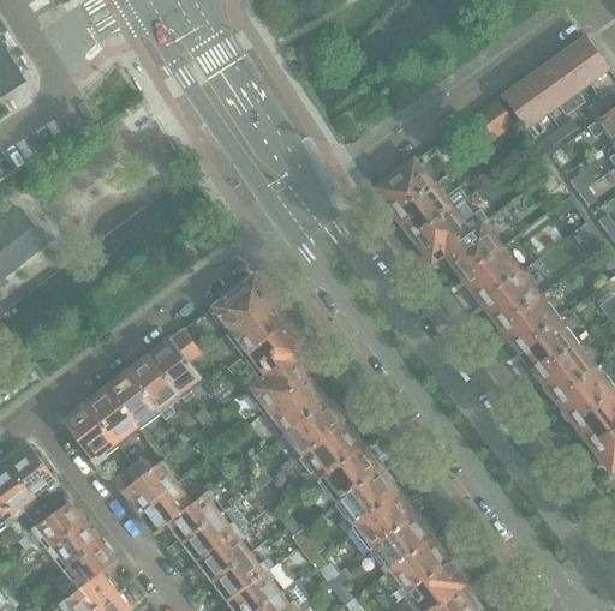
[(589,81),(609,66),(586,35),(566,49),(589,81)]
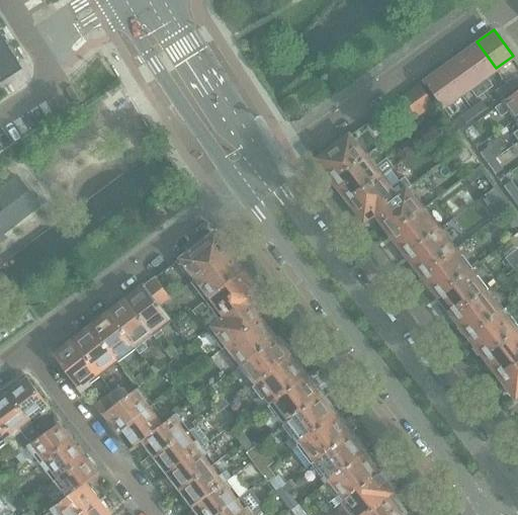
[(486,76),(496,68),(477,41),(459,55),(485,89),(492,84),(486,76)]
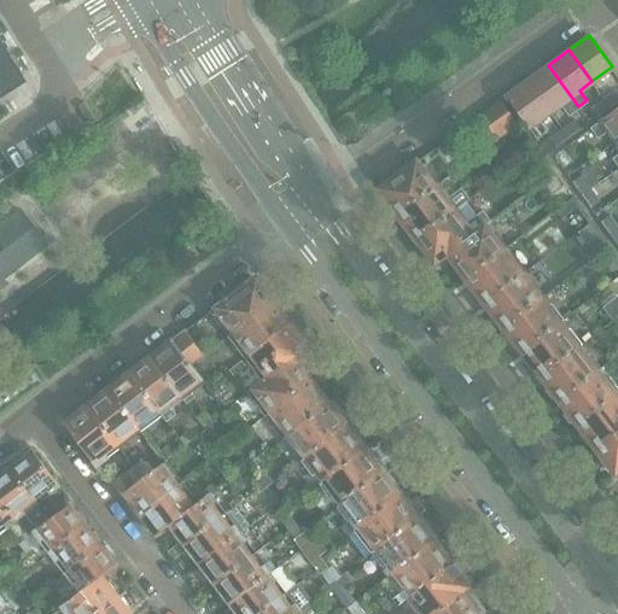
[(569,113),(578,106),(548,65),(528,80),(551,111),(561,104),(569,113)]
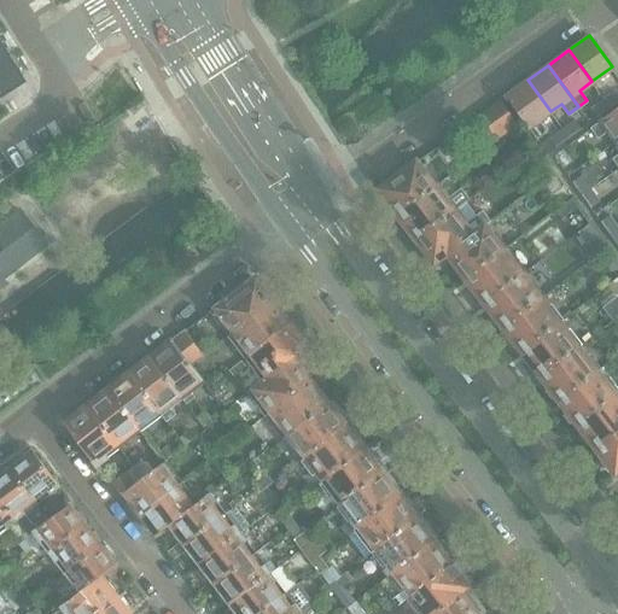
[(538,120),(551,111),(528,80),(507,94),(537,136),(546,129),(538,120)]
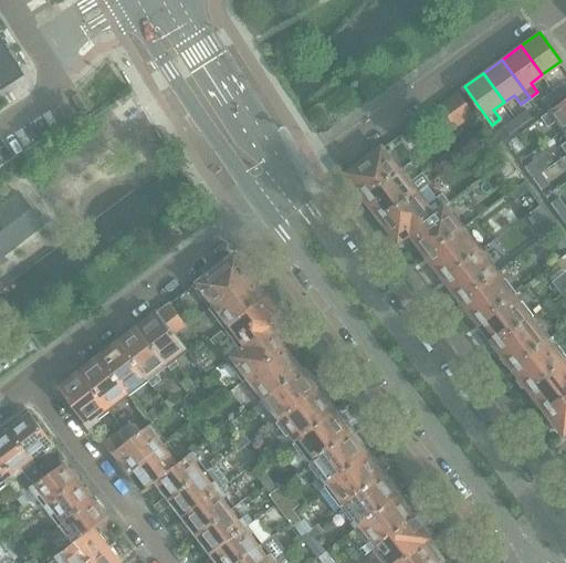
[(546,105),(565,91),(565,85),(563,81),(554,87),(552,90),(541,96),(546,105)]
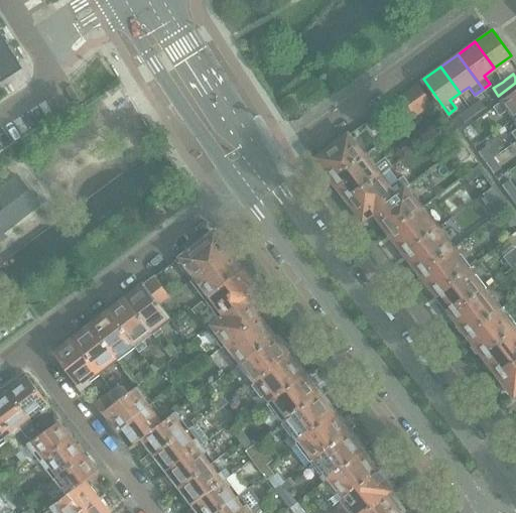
[(421,108),(431,101),(418,82),(407,90),(421,108)]
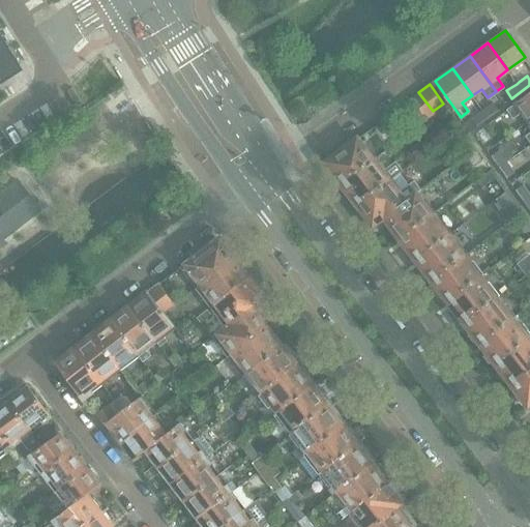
[(527,117),(529,115),(529,90),(507,108),(513,116),(522,110),(527,117)]
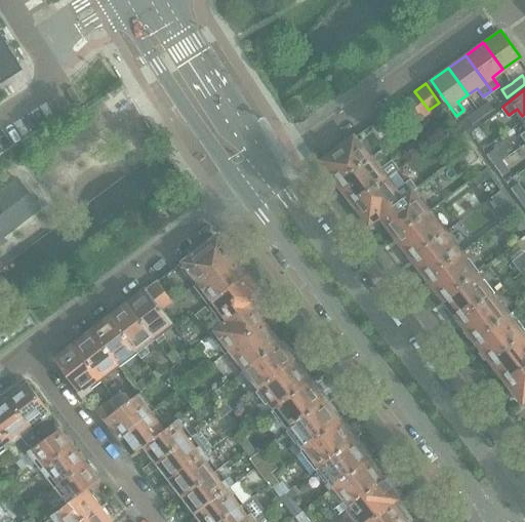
[(418,117),(429,110),(414,91),(405,98),(418,117)]
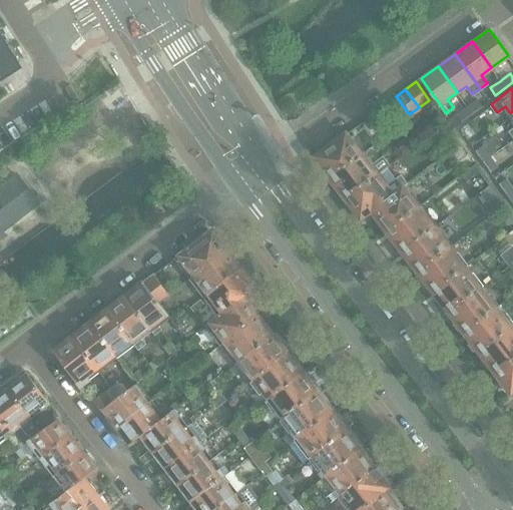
[(399,121),(409,114),(396,96),(386,103),(399,121)]
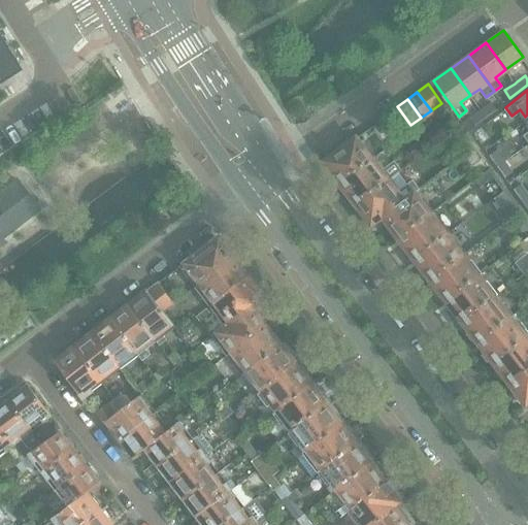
[(475,123),(496,108),(490,100),(469,116),(475,123)]
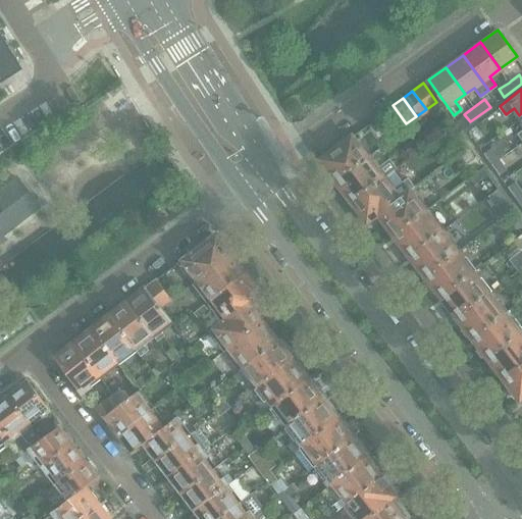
[(476,124),(468,130),(475,140),(483,135),(476,124)]
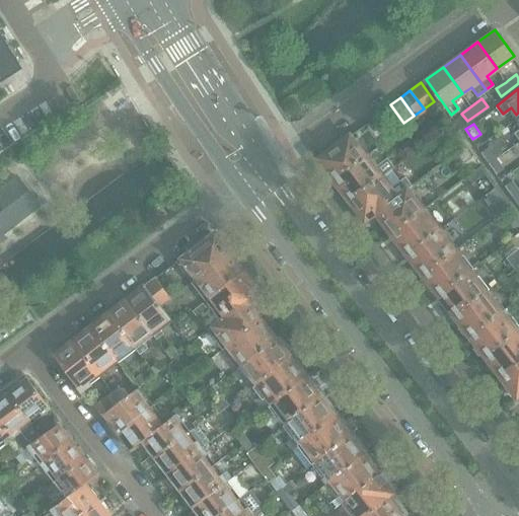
[(365,153),(351,134),(317,157),(319,160),(318,163),(324,171),(327,170),(332,177),(365,153)]
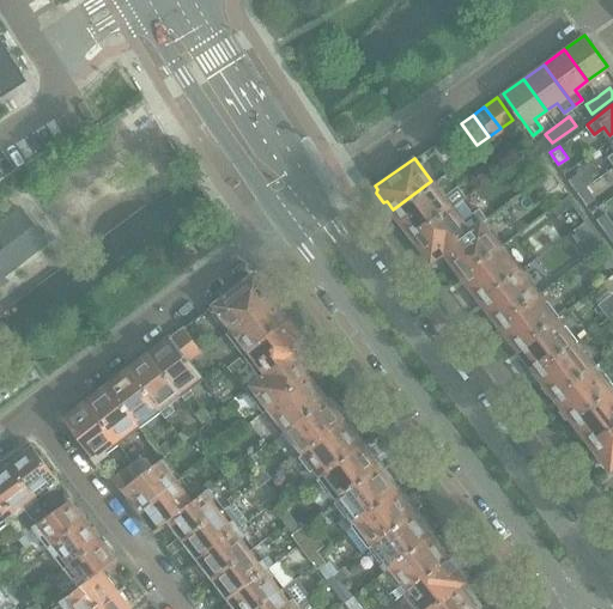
[(548,169),(550,168),(542,160),(528,171),(534,180),(536,178),(548,169)]
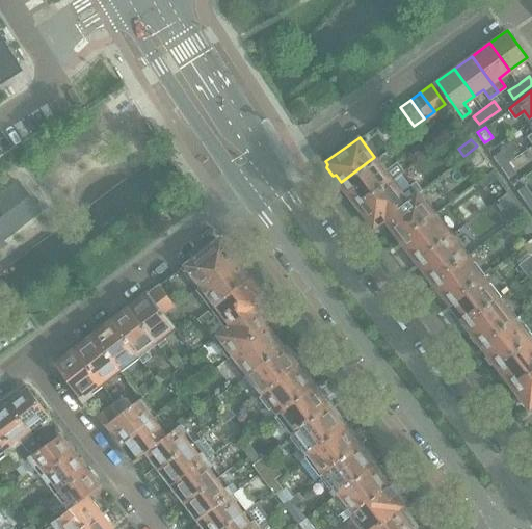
[(466,155),(473,165),(483,158),(476,147),(466,155)]
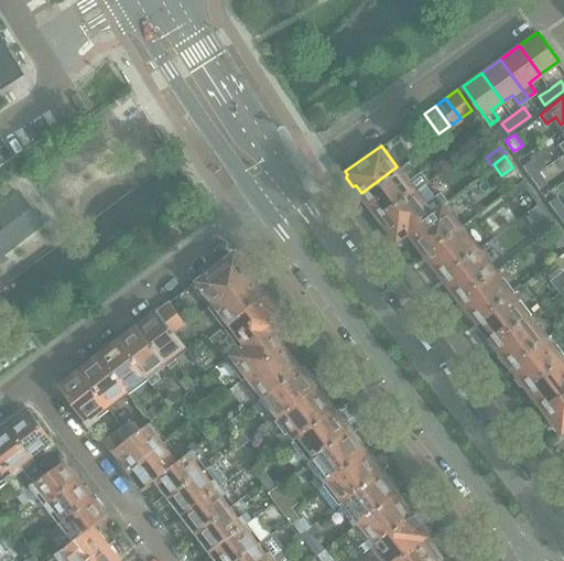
[(543,194),(552,189),(531,158),(522,164),(543,194)]
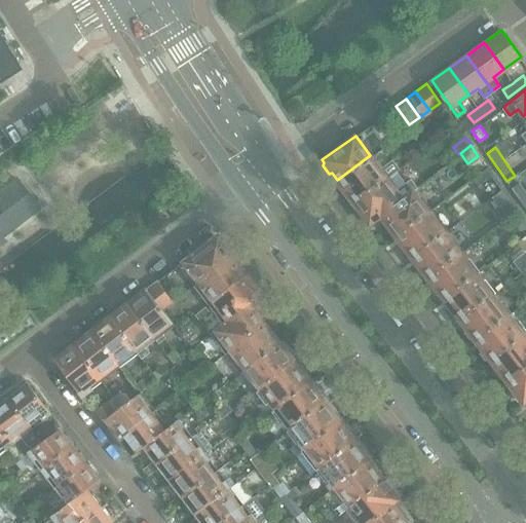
[(353,200),(385,176),(370,155),(337,180),(339,183),(338,187),(345,194),(349,195),(353,200)]
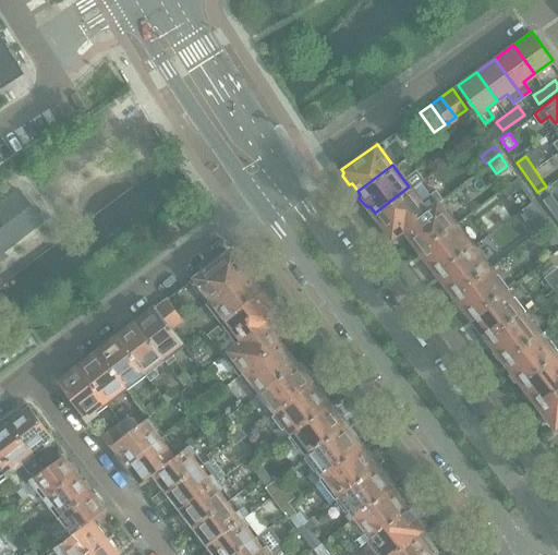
[(419,180),(426,173),(422,167),(413,173),(419,180)]
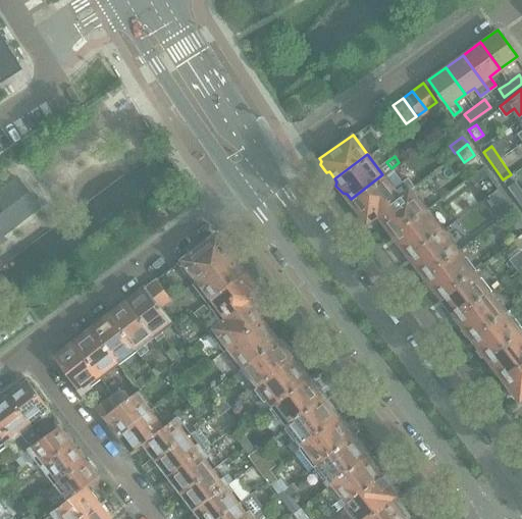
[(474,183),(487,172),(482,166),(469,175),(474,183)]
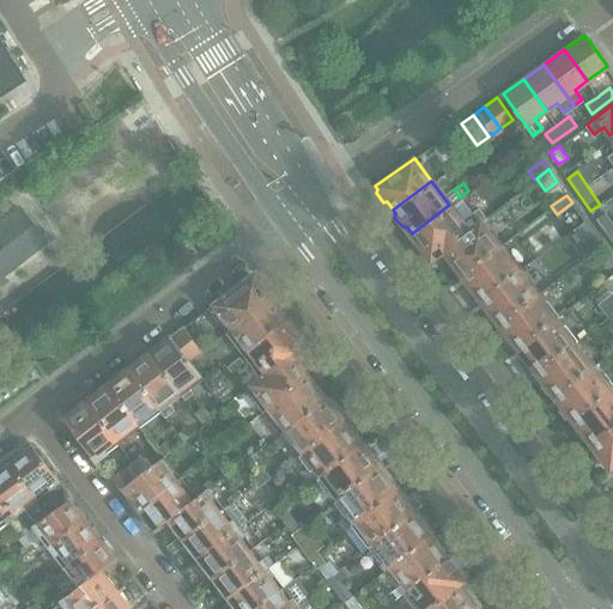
[(444,250),(468,231),(449,205),(412,233),(414,237),(413,241),(419,250),(425,250),(431,260),(444,250)]
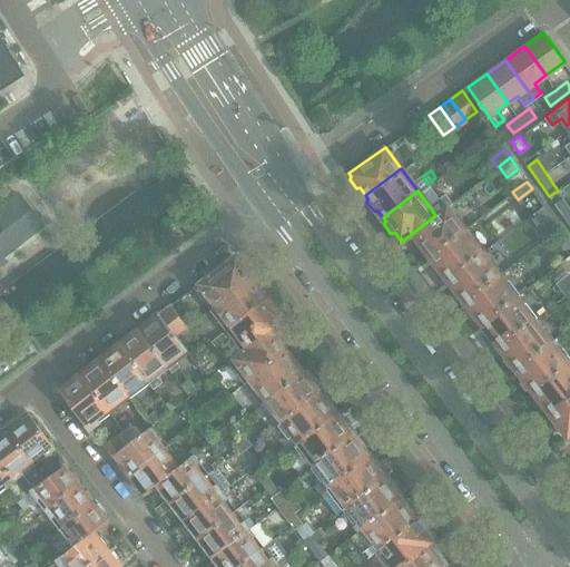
[(0,255),(43,223),(20,192),(0,207),(0,255)]
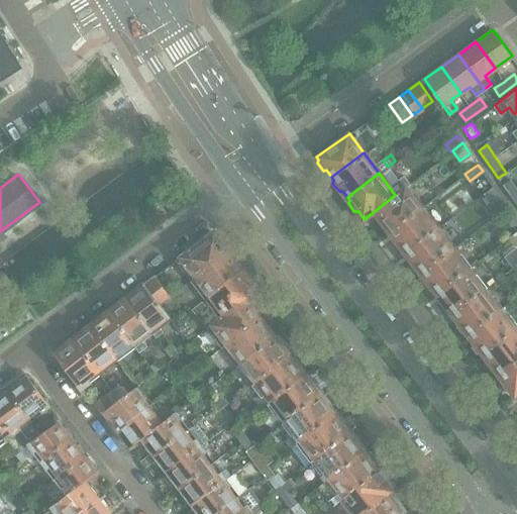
[(399,192),(405,188),(407,186),(401,178),(393,184),(399,192)]
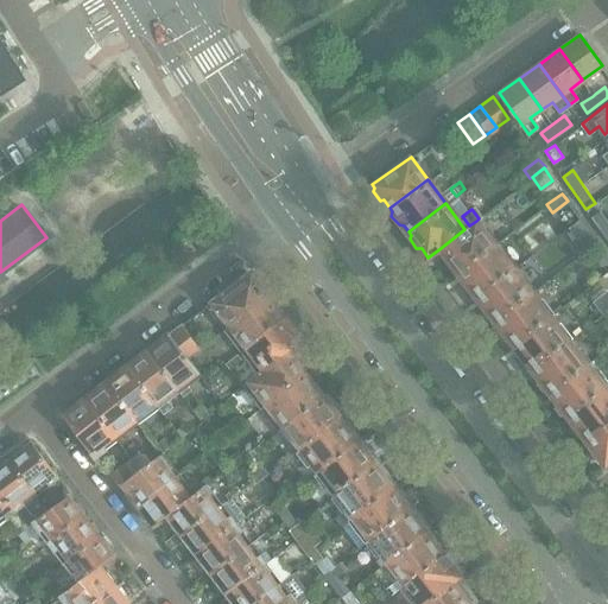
[(600,228),(607,223),(599,211),(591,216),(600,228)]
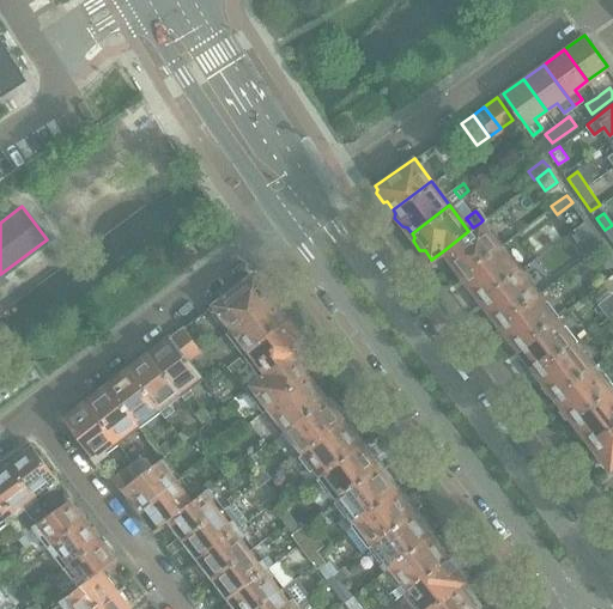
[(590,253),(602,244),(584,219),(574,227),(590,253)]
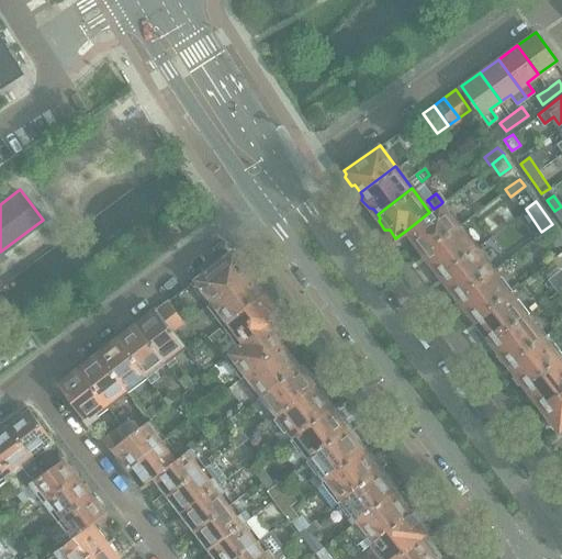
[(458,226),(457,225),(440,204),(434,209),(429,212),(407,230),(413,237),(412,241),(418,249),(422,249),(424,252),(458,226)]
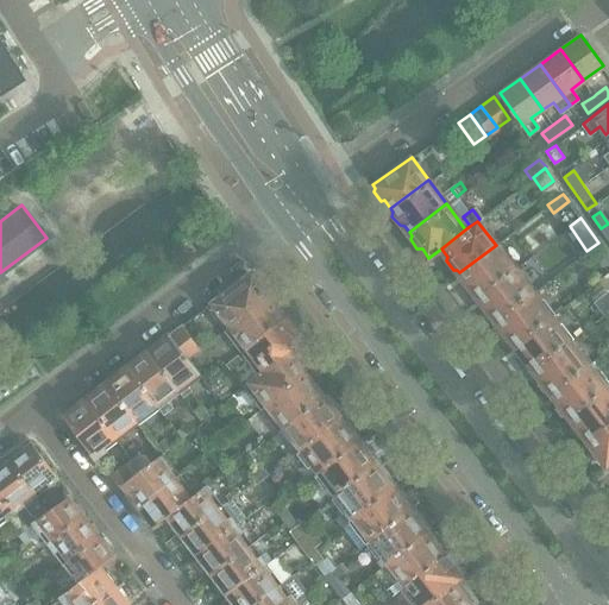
[(514,269),(501,252),(496,245),(459,272),(465,281),(465,284),(472,295),(476,294),(477,296),(514,269)]
